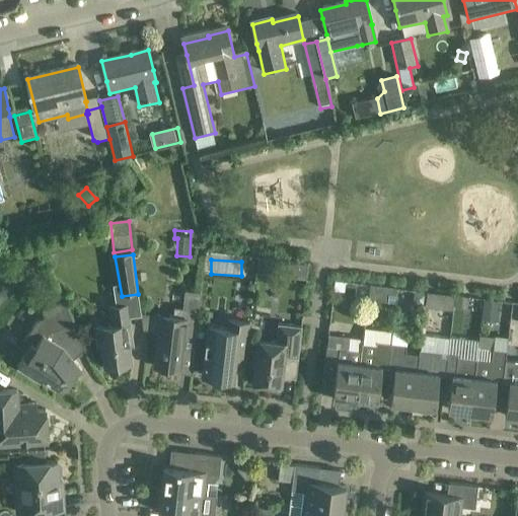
[(335,284),(334,292),(343,293),(344,285),(335,284)]
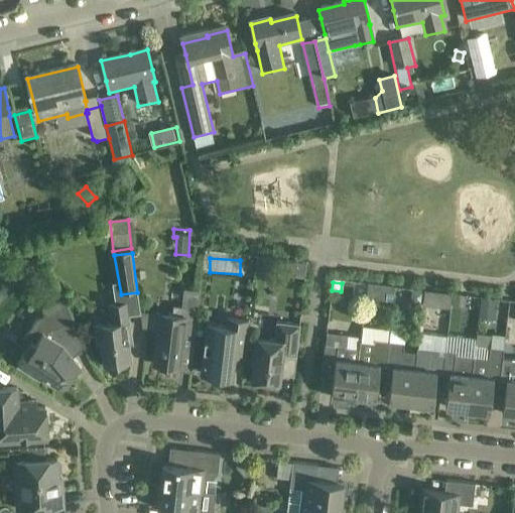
[(382,287),(380,300),(393,302),(395,290),(395,288),(385,287),(382,287)]
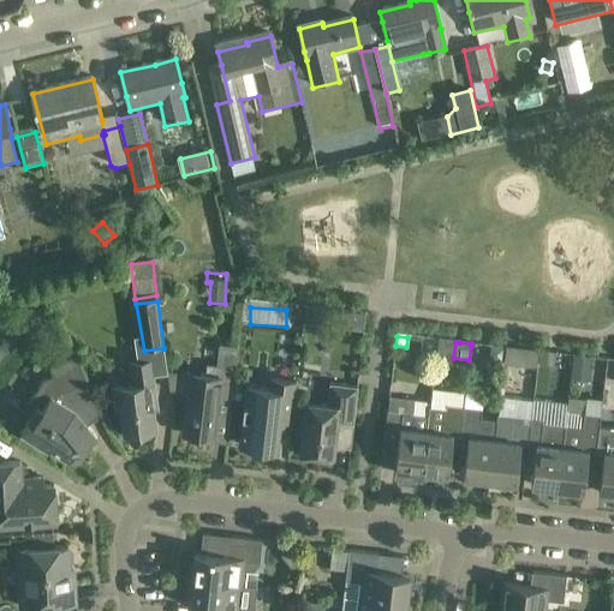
[(493,349),(492,363),(504,364),(505,351),(493,349)]
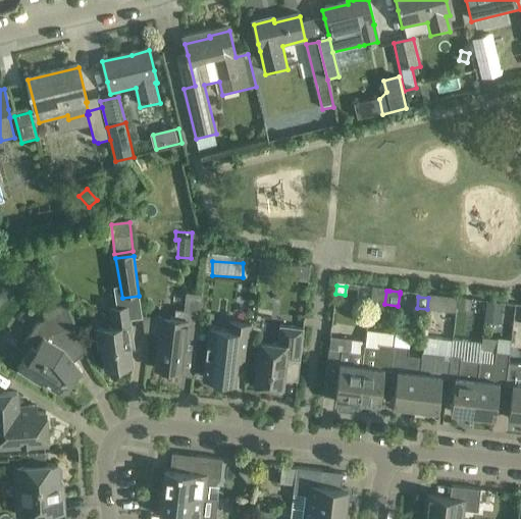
[(450,300),(449,312),(456,312),(457,301),(450,300)]
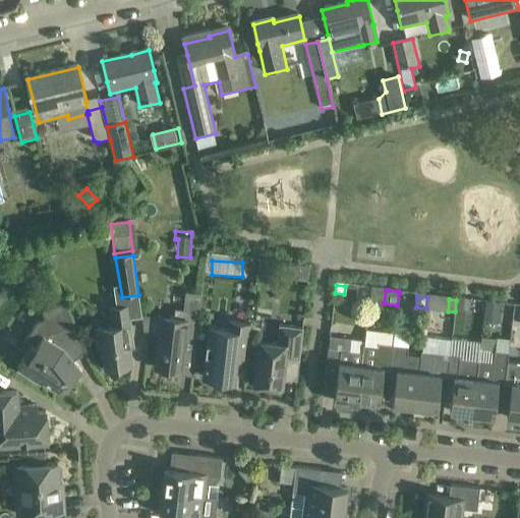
[(485,302),(483,324),(500,325),(501,319),(507,319),(508,305),(485,302)]
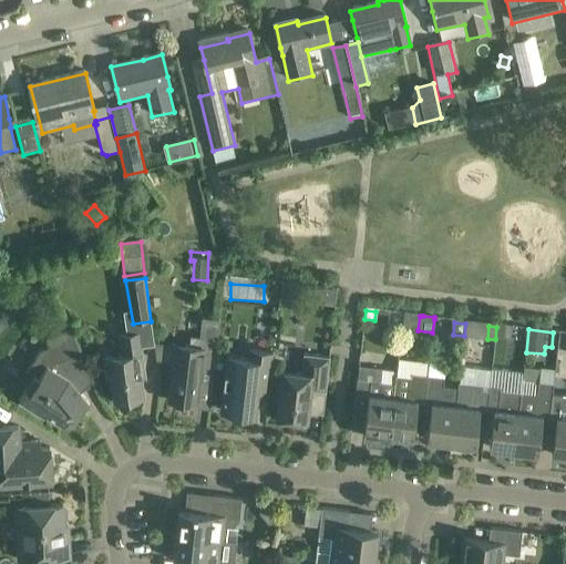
[(86,367),(78,347),(70,330),(47,341),(50,348),(41,352),(28,373),(35,378),(19,402),(27,407),(45,419),(48,416),(64,427),(69,419),(74,414),(76,417),(90,407),(70,381),(86,367)]
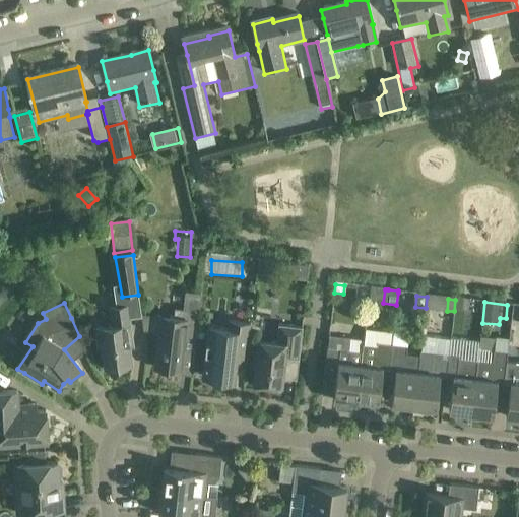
[(95,330),(96,333),(99,353),(103,352),(105,370),(133,366),(129,336),(132,336),(128,307),(112,310),(114,327),(95,330)]
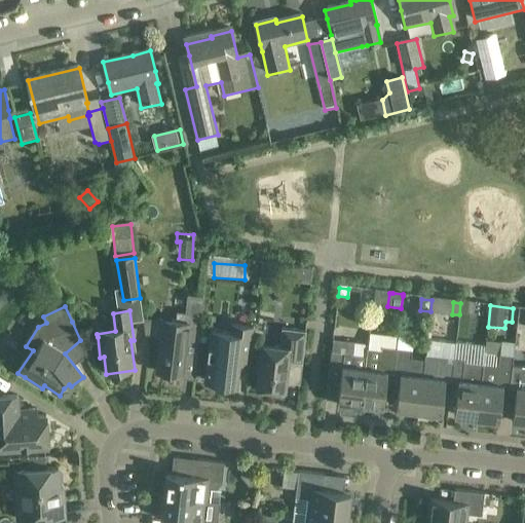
[(197,364),(199,343),(203,318),(183,314),(177,324),(159,322),(157,340),(161,340),(157,373),(184,377),(185,361),(196,362),(196,364),(197,364)]
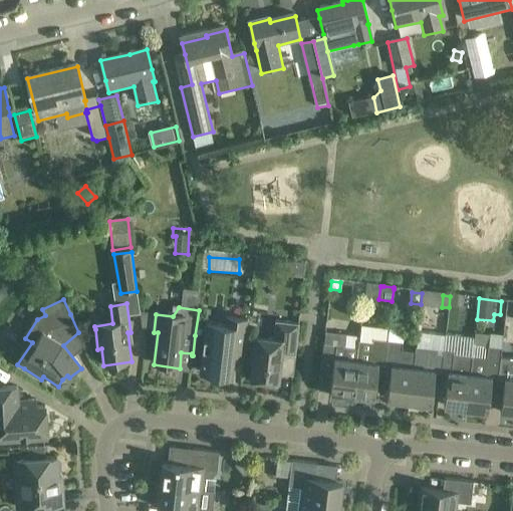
[(245,350),(247,330),(248,322),(227,319),(226,327),(207,325),(201,374),(232,378),(235,349),(245,350)]
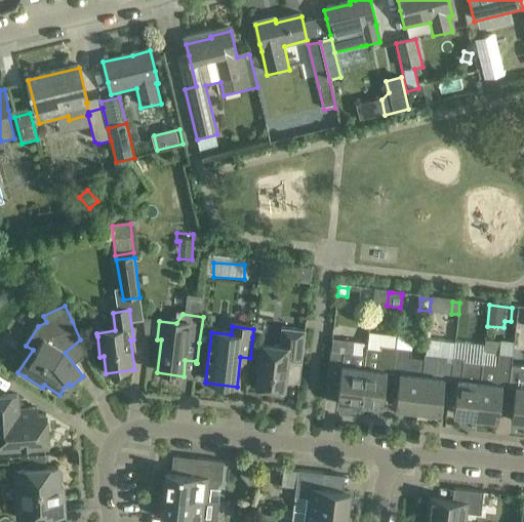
[(301,367),(305,348),(306,332),(282,330),(280,348),(260,346),(256,389),(285,392),(289,364),(301,365),(300,367),(301,367)]
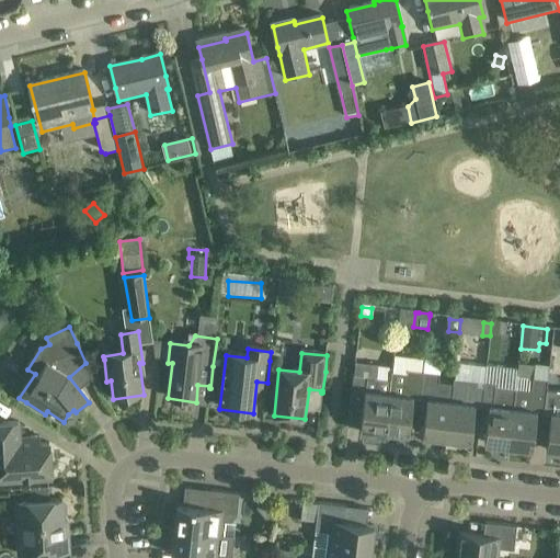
[(391,383),(385,433),(409,436),(412,414),(413,399),(420,400),(423,373),(422,373),(423,361),(396,357),(393,374),(391,374),(390,383),(391,383)]
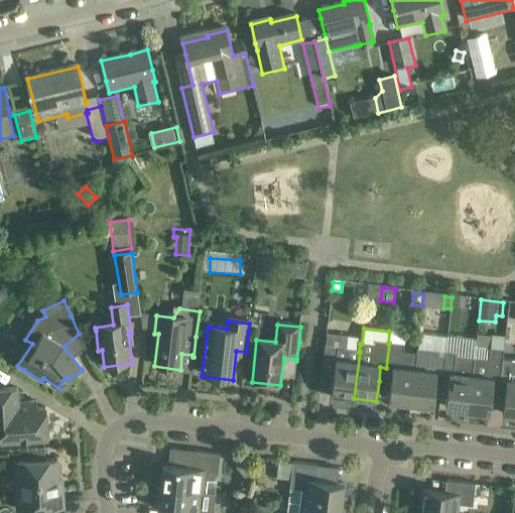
[(417,350),(411,405),(433,408),(435,388),(437,374),(437,373),(443,374),(445,356),(446,353),(445,353),(447,339),(420,336),(418,350),(417,350)]
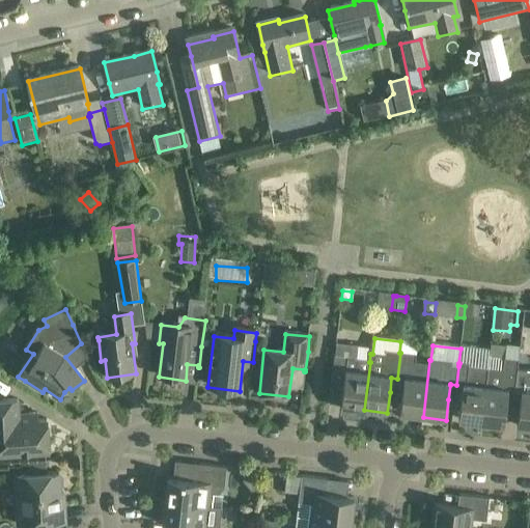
[(400,353),(397,379),(405,380),(402,393),(400,414),(423,417),(429,360),(428,365),(415,363),(416,355),(401,354),(400,353)]
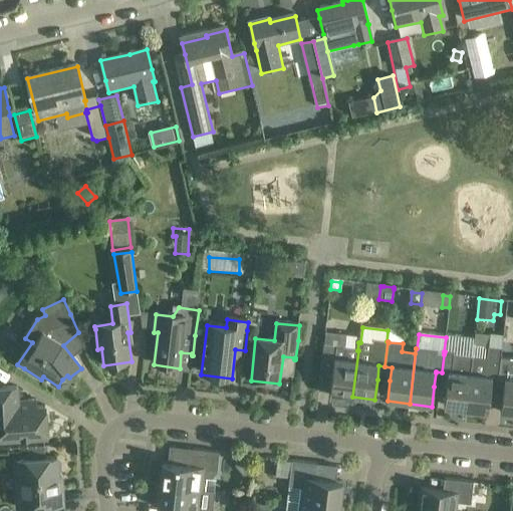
[(323,351),(320,371),(333,373),(330,395),(352,397),(358,350),(357,350),(346,348),(323,346),(323,351)]
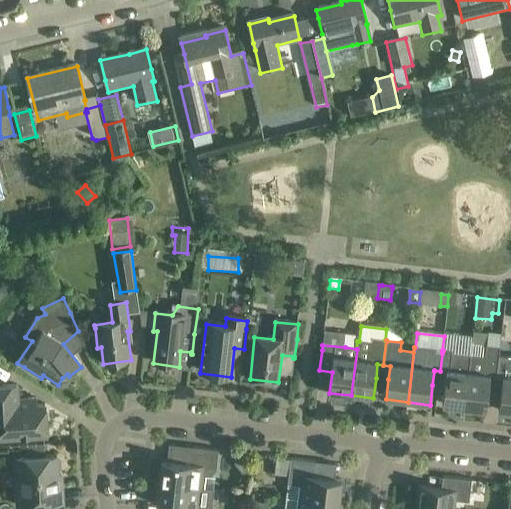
[(471,356),(464,409),(486,411),(490,378),(496,379),(499,358),(499,348),(487,347),(486,357),(471,356)]
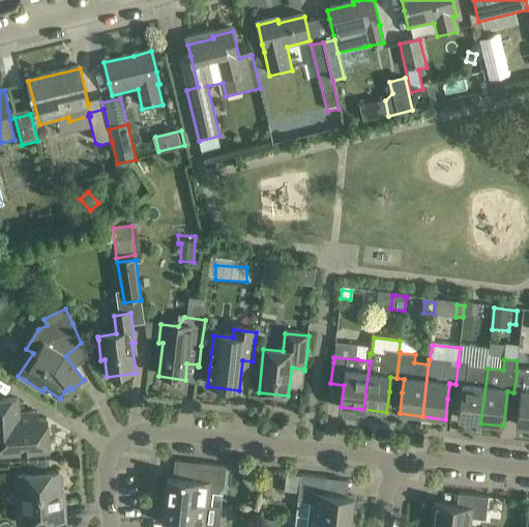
[(456,384),(456,385),(462,386),(458,420),(480,423),(488,369),(468,367),(458,366),(456,384)]
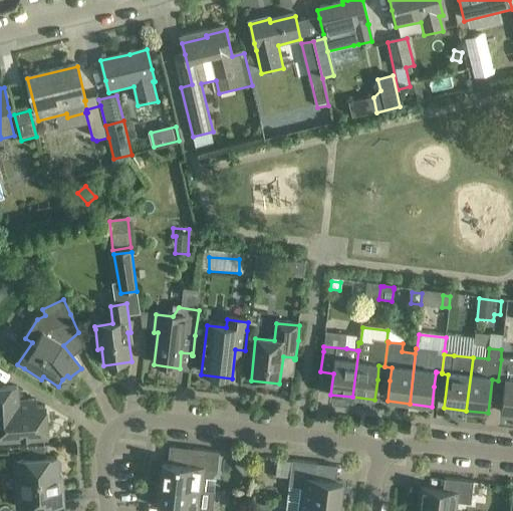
[(512,360),(501,359),(498,380),(505,380),(503,395),(501,415),(512,416),(512,360)]
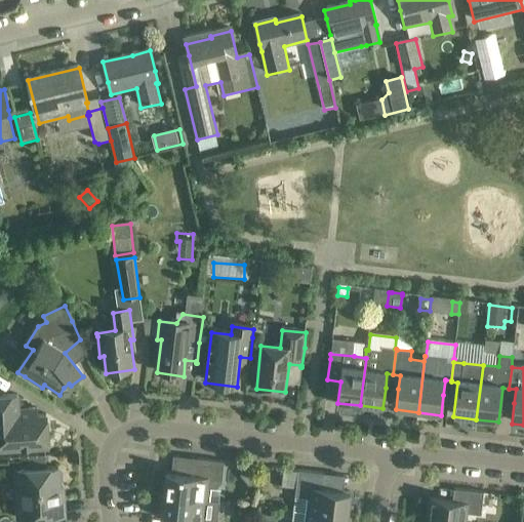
[(0,450),(29,449),(49,447),(47,417),(34,417),(33,411),(37,411),(37,410),(18,411),(17,397),(0,398),(0,450)]
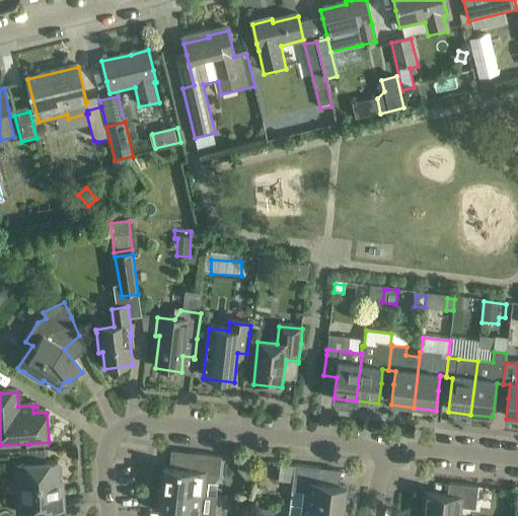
[(45,454),(28,455),(29,466),(15,467),(18,515),(44,514),(64,513),(63,496),(60,497),(58,464),(46,465),(45,454)]
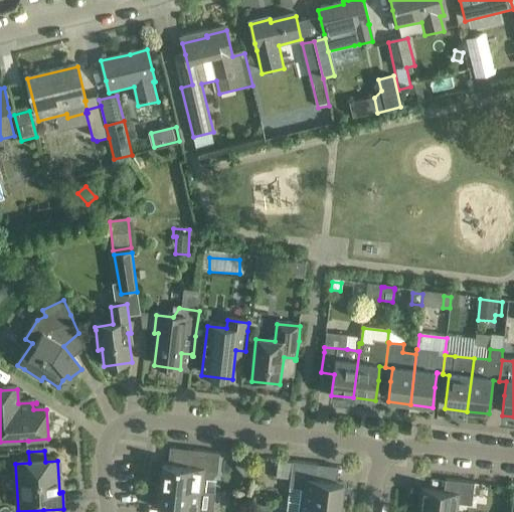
[(220,455),(194,452),(192,469),(163,466),(161,488),(206,493),(207,482),(212,482),(217,476),(218,473),(220,455)]
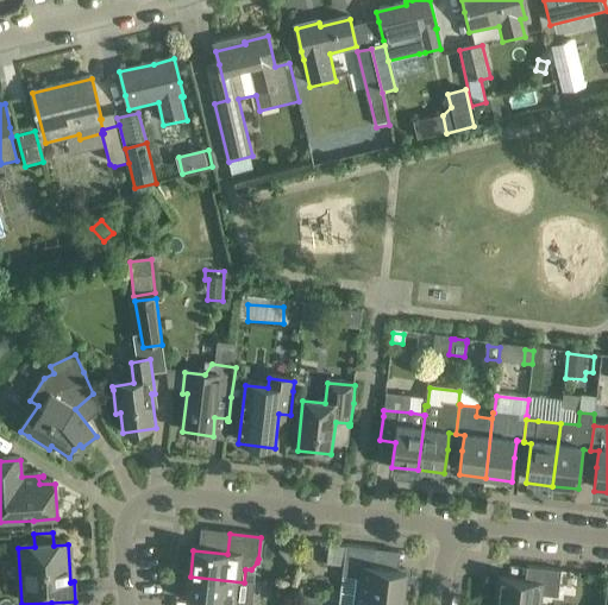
[(356,596),(407,603),(409,587),(405,587),(406,573),(375,568),(376,552),(328,546),(326,566),(344,567),(342,578),(357,580),(356,596)]
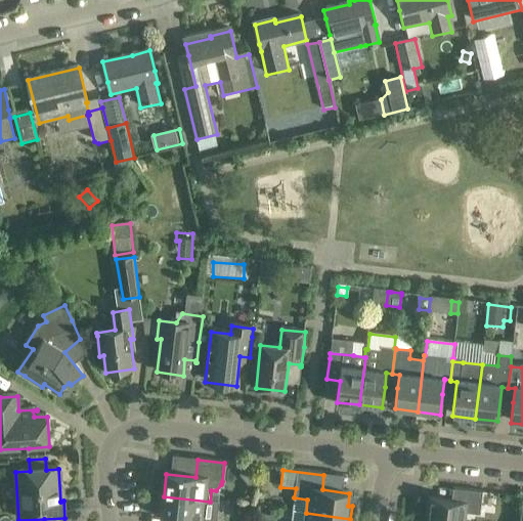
[(429,500),(426,520),(465,520),(466,514),(480,516),(480,514),(490,515),(491,510),(498,511),(502,495),(453,489),(451,502),(429,500)]
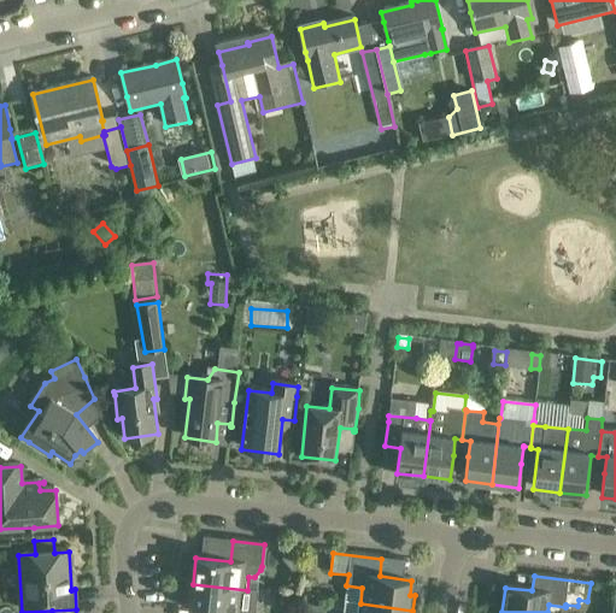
[(254,612),(258,591),(247,590),(193,584),(189,611),(201,612),(254,612)]
